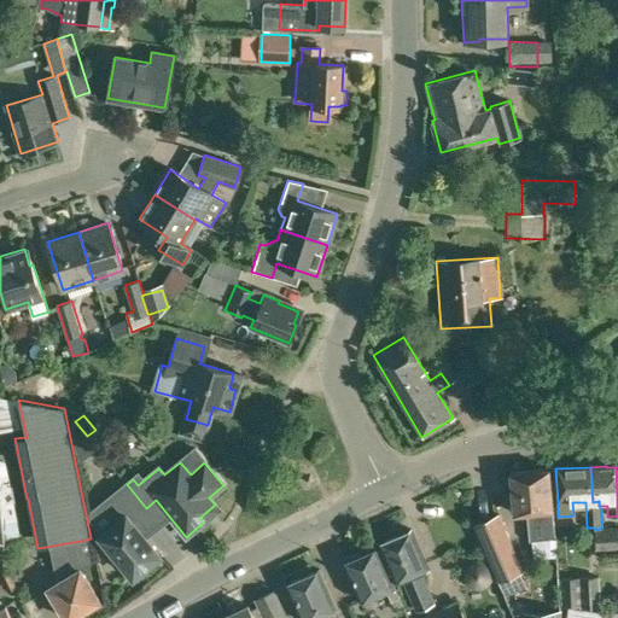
[(529,541),(555,538),(553,509),(554,509),(549,468),(511,473),(514,514),(523,513),(523,525),(528,525),(529,541)]
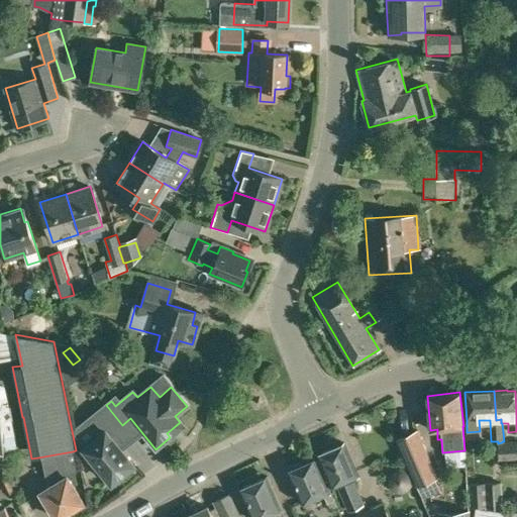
[(112,433),(122,425),(106,405),(85,422),(98,437),(83,449),(91,458),(87,462),(98,477),(103,473),(111,483),(118,477),(119,478),(134,464),(118,446),(121,443),(112,433)]
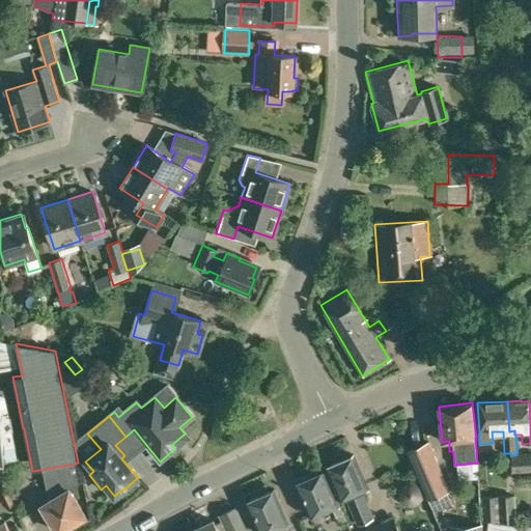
[(450,490),(429,441),(408,450),(428,499),(429,499),(450,490)]
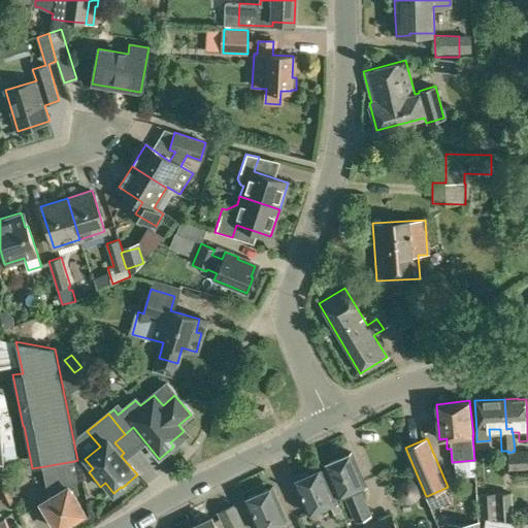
[(508,453),(509,469),(527,467),(527,450),(515,451),(513,451),(513,452),(508,453)]
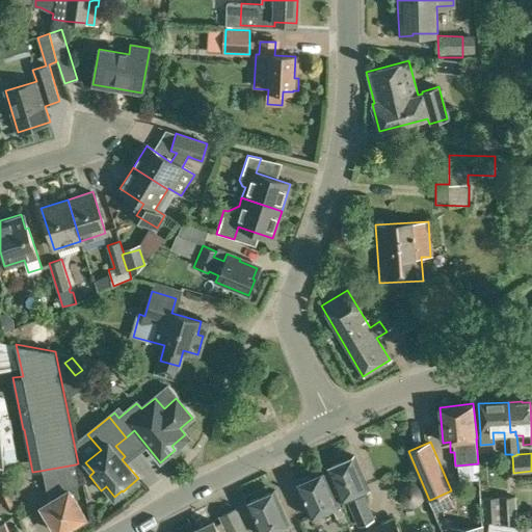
[(375,520),(364,490),(369,488),(354,455),(326,468),(342,501),(346,499),(358,526),(375,520)]
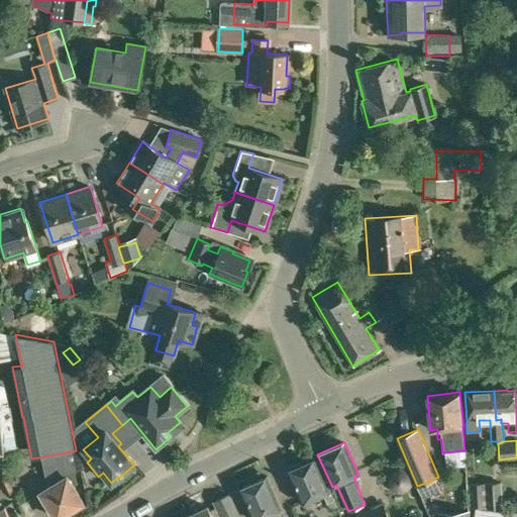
[(47,487),(38,493),(54,516),(58,516),(81,503),(65,477),(76,470),(73,451),(38,457),(41,477),(47,487)]
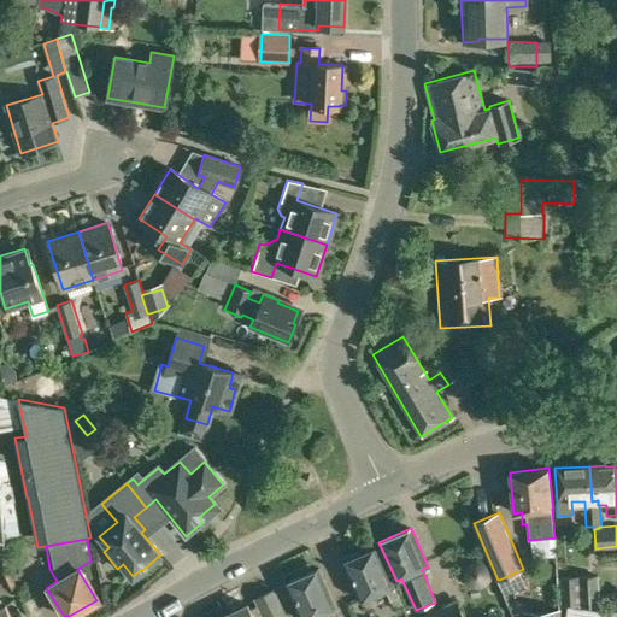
[(7,542),(5,542),(1,542),(1,571),(11,591),(17,588),(9,571),(7,553),(7,542)]
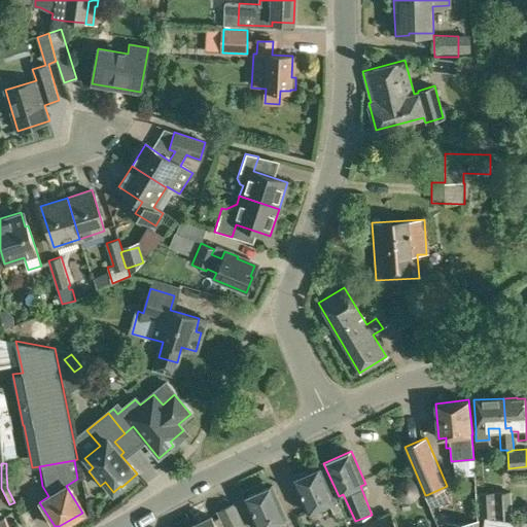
[(336,500),(321,466),(293,479),(308,512),(329,502),(335,516),(342,513),(341,510),(337,499),(336,500)]
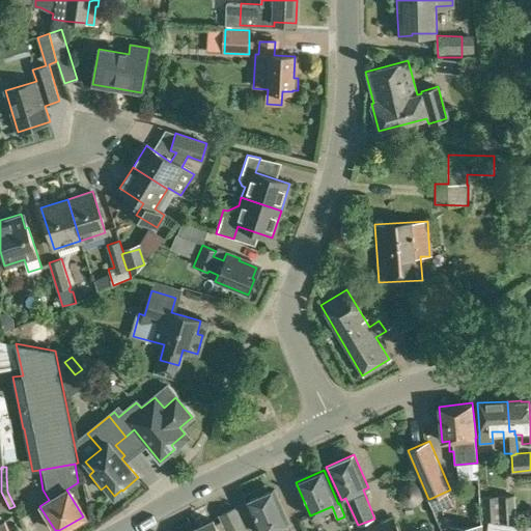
[(291,530),(288,523),(274,490),(246,502),(258,530),(269,530),(276,528),(277,530),(291,530)]
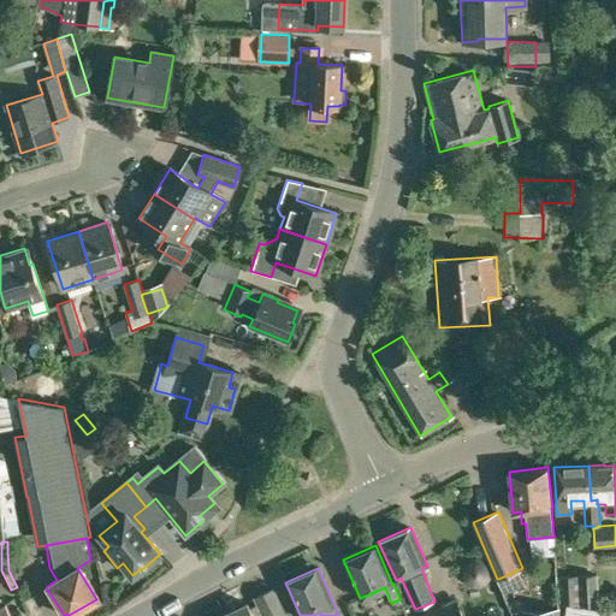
[(580,606),(599,605),(597,574),(558,575),(560,603),(580,604),(580,606)]
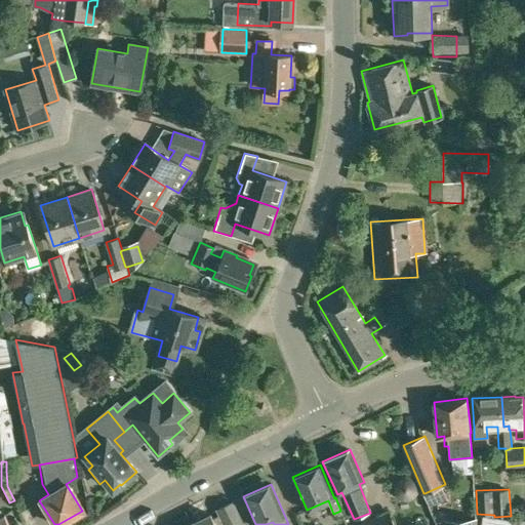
[(210,514),(188,524),(244,524),(233,500),(216,510),(218,515),(212,518),(210,514)]
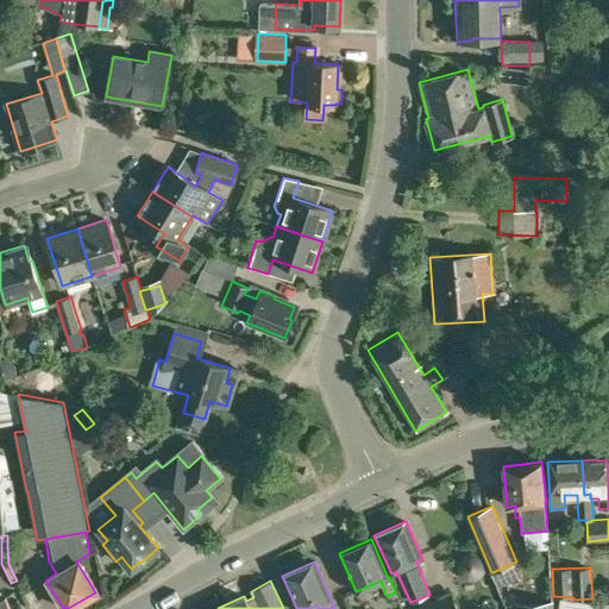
[(458,608),(452,591),(409,608),(458,608)]
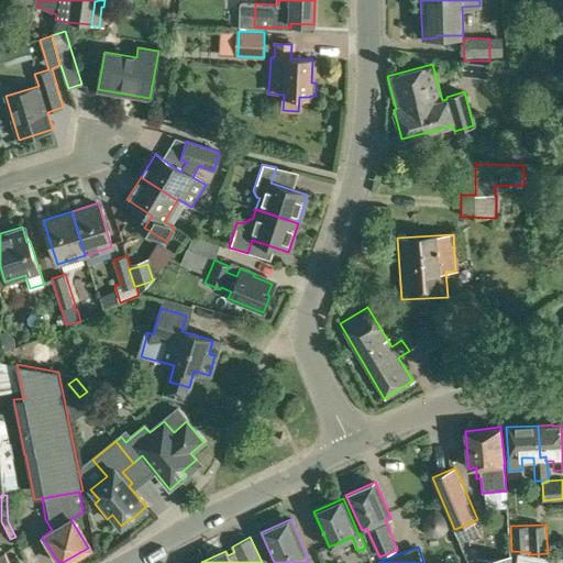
[(556,562),(556,559),(517,553),(516,562),(556,562)]
